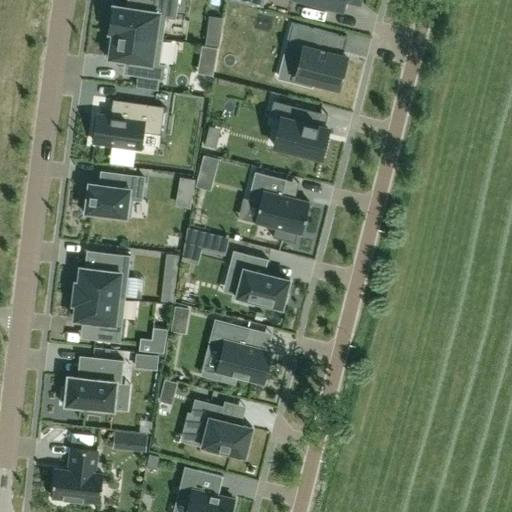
[(178,0),(138,0),(137,9),(113,6),(109,32),(163,39),(166,18),(176,20),(178,0)]
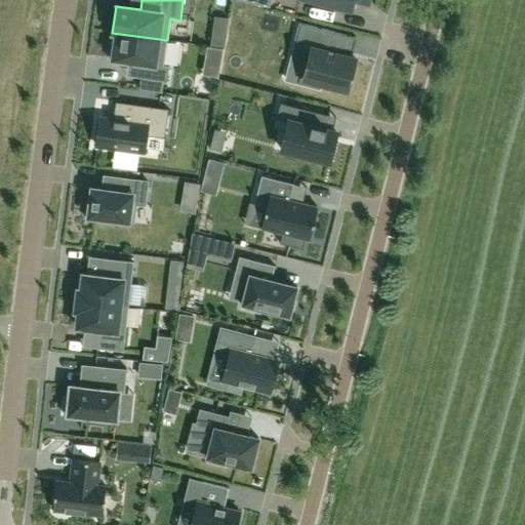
[(306,0),(352,11),(354,2),(354,0),(306,0)]
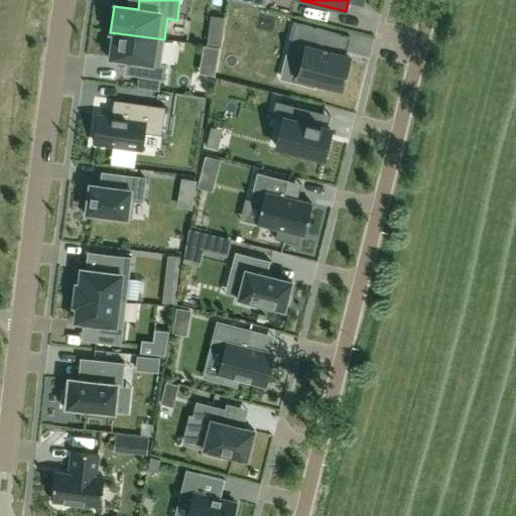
[(295,25),(290,44),(302,47),(293,82),(313,87),(315,82),(342,89),(349,57),(336,54),(341,34),(293,23),(293,24),(295,25)]
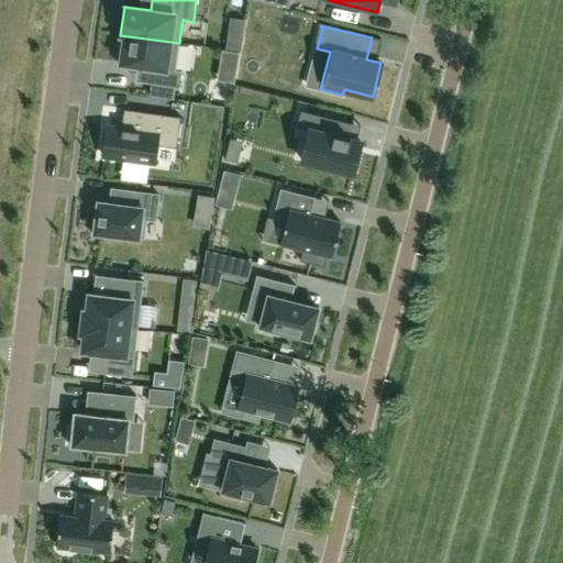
[(175,70),(179,43),(120,35),(120,36),(124,36),(123,46),(119,46),(117,63),(151,68),(148,84),(179,88),(181,72),(175,70)]
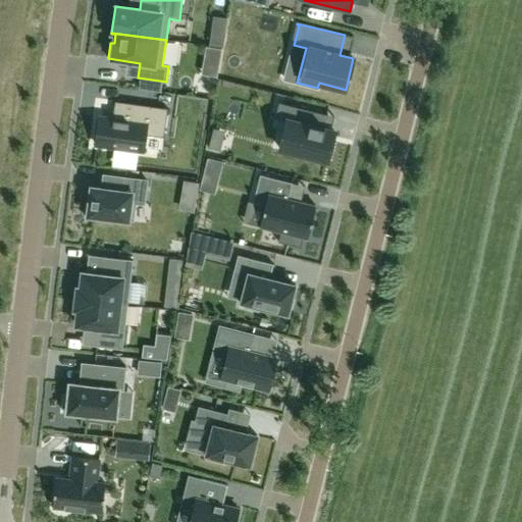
[(99,117),(96,145),(144,152),(146,135),(164,137),(168,109),(115,102),(113,118),(99,117)]
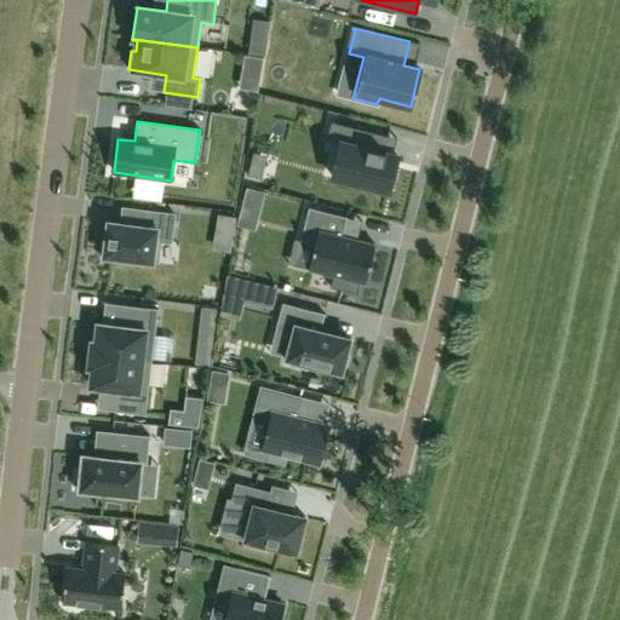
[(389,191),(397,156),(385,153),(389,137),(345,126),(332,177),(389,191)]
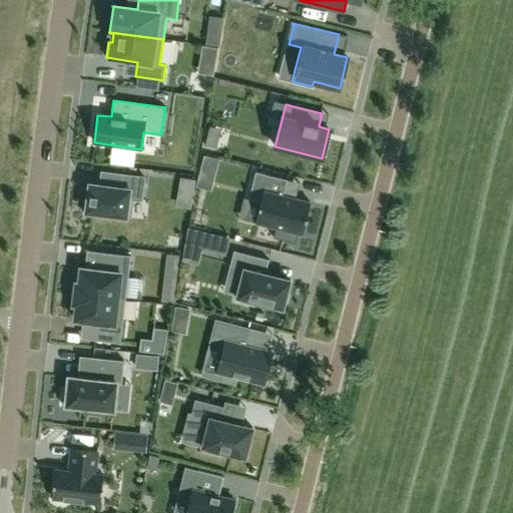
[(310,202),(284,195),(287,180),(255,172),(248,199),(261,202),(255,223),(302,234),(310,202)]
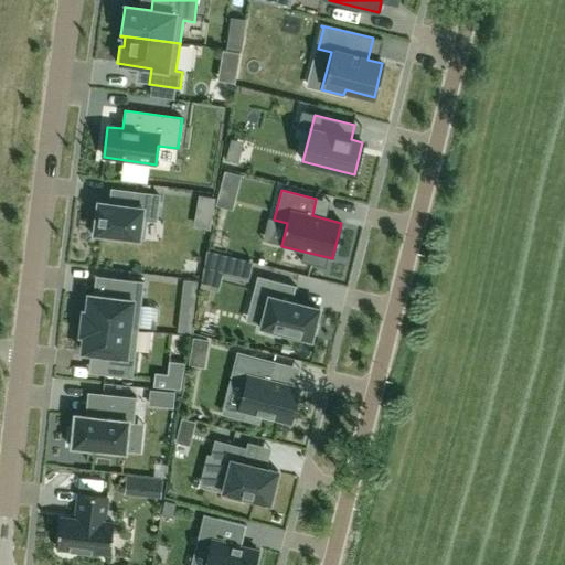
[(156,226),(159,195),(132,192),(130,206),(109,204),(100,203),(100,202),(98,202),(98,204),(97,219),(94,219),(92,236),(102,237),(102,234),(137,238),(137,240),(139,240),(144,240),(146,225),(156,226)]
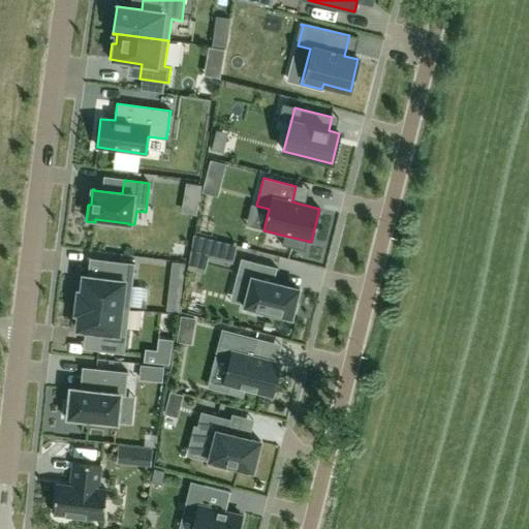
[(231,261),(236,246),(211,240),(207,255),(231,261)]
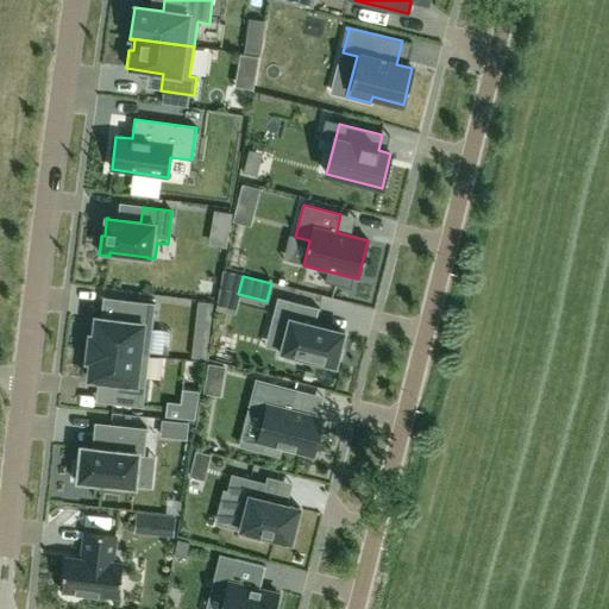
[(277,297),(274,315),(289,320),(281,352),(284,353),(283,358),(302,363),(303,358),(337,366),(345,332),(315,325),(319,308),(277,297)]
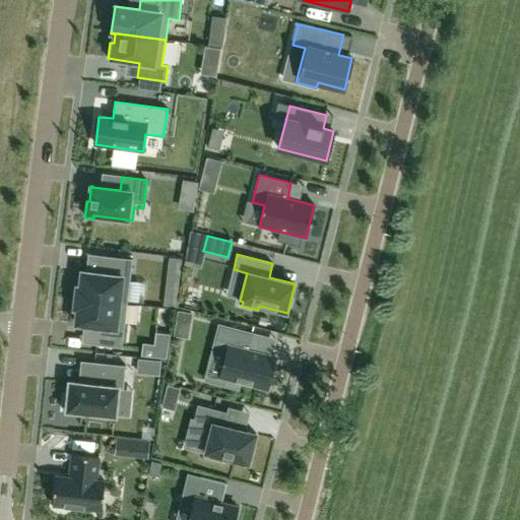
[(127,302),(132,259),(101,256),(99,273),(86,272),(79,271),(75,298),(127,304),(127,302)]
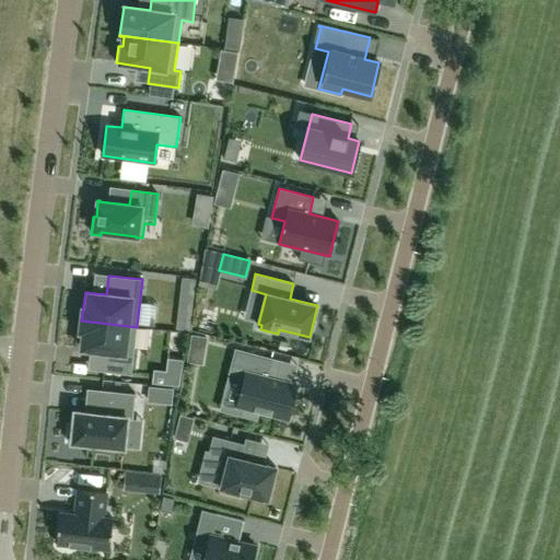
[(194,296),(195,280),(183,279),(181,295),(194,296)]
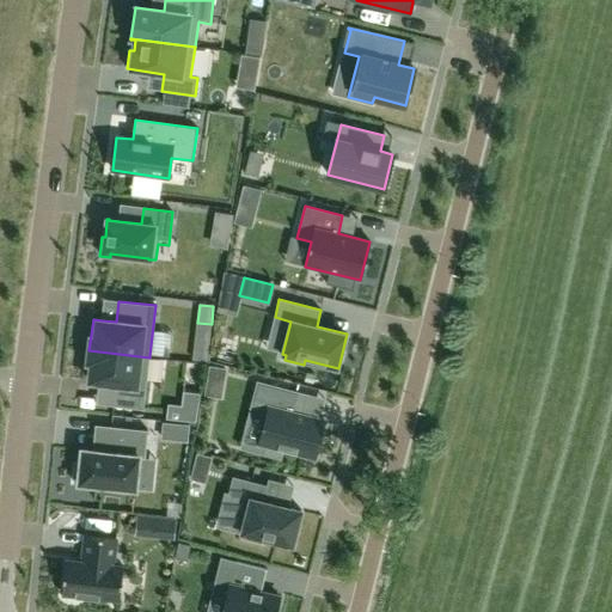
[(207,361),(209,343),(195,342),(193,360),(207,361)]
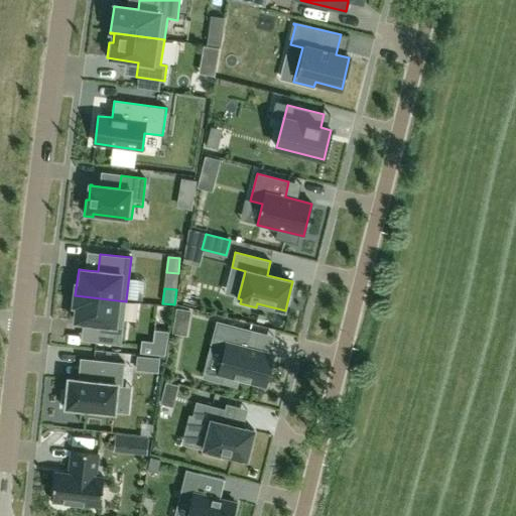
[(121,346),(126,301),(75,295),(74,306),(77,306),(75,321),(84,323),(92,324),(90,342),(121,346)]
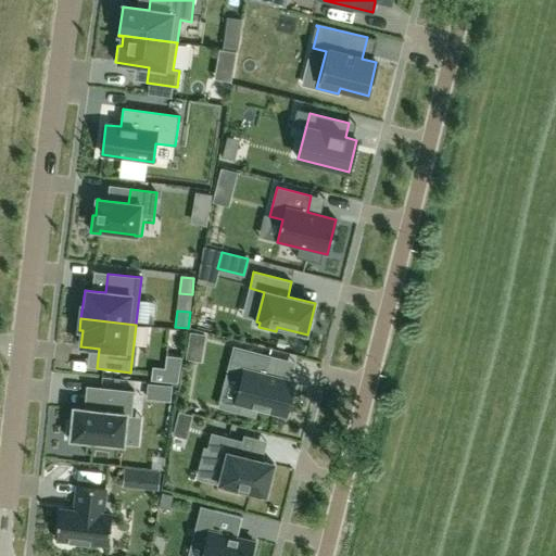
[(203,346),(205,336),(191,333),(189,344),(203,346)]
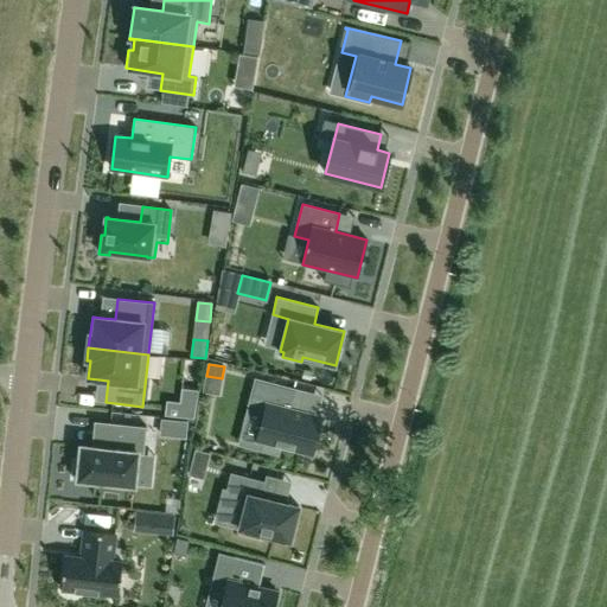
[(313,454),(321,419),(289,410),(294,389),(256,379),(250,401),(266,404),(257,440),(262,441),(260,451),(279,455),(281,446),(313,454)]
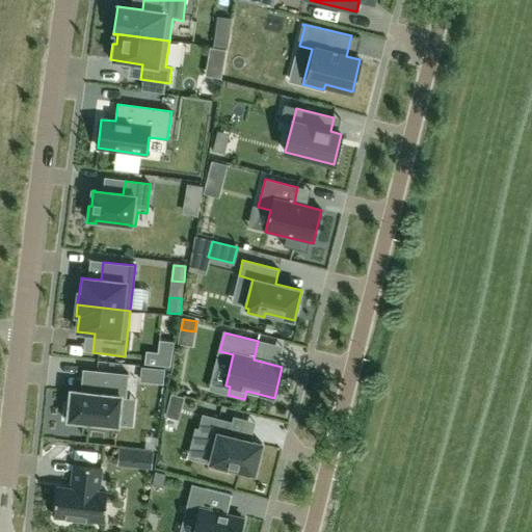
[(126,399),(129,374),(96,371),(94,394),(81,392),(72,391),(70,405),(65,405),(64,420),(117,425),(121,398),(126,399)]
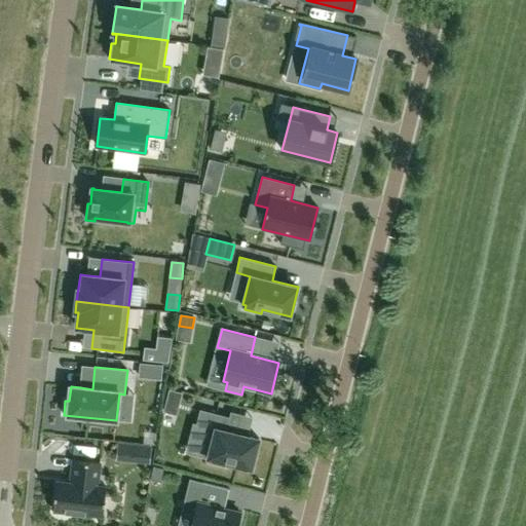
[(226,462),(252,470),(259,439),(227,430),(230,418),(200,411),(197,424),(211,428),(203,457),(209,458),(208,462),(225,466),(226,462)]
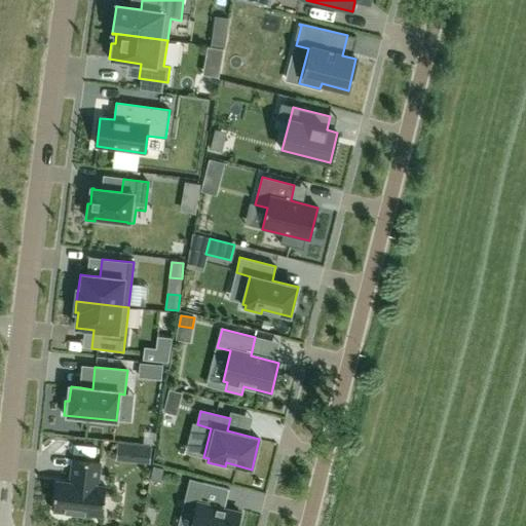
[(149,462),(151,448),(143,447),(141,461),(149,462)]
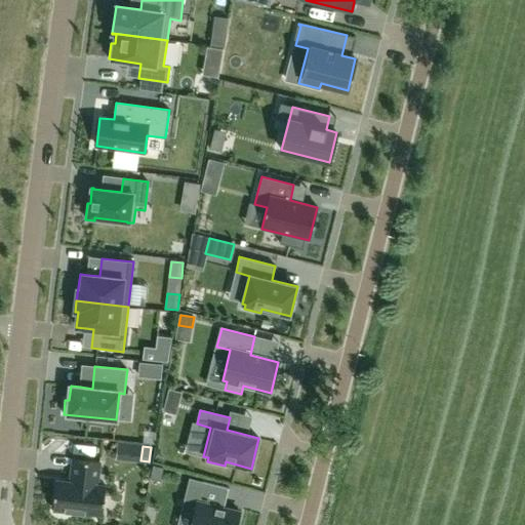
[(97,485),(99,462),(73,459),(71,482),(56,481),(53,510),(103,515),(106,486),(97,485)]
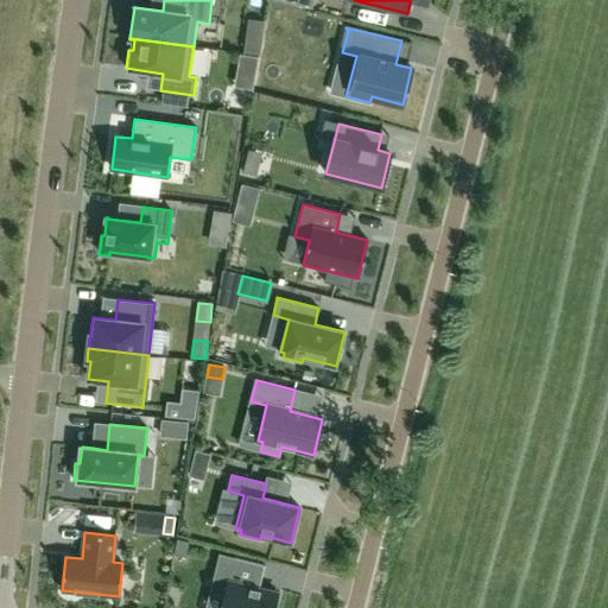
[(235,557),(221,607),(273,607),(278,593),(259,588),(265,565),(235,557)]
